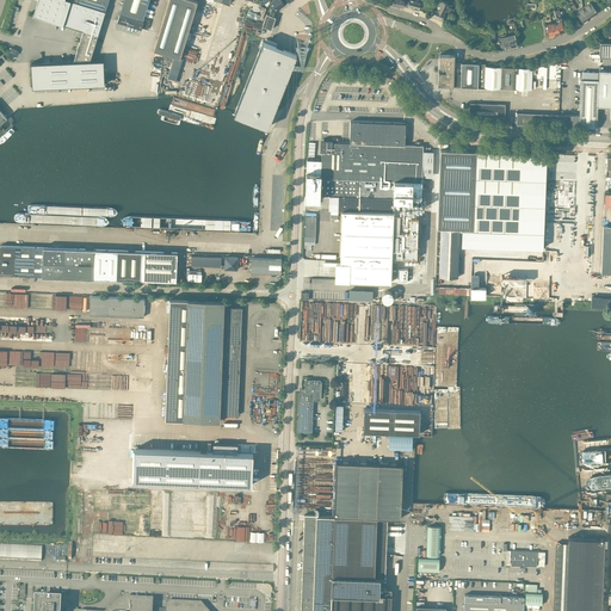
[(74,61),(31,62),(32,87),(105,84),(104,60),(91,60),(105,11),(109,0),(38,0),(35,14),(34,14),(84,30),(74,61)]
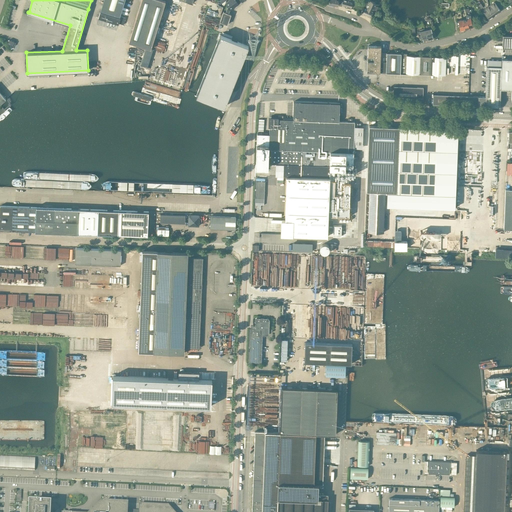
[(103,0),(101,10),(120,16),(124,0),(103,0)]
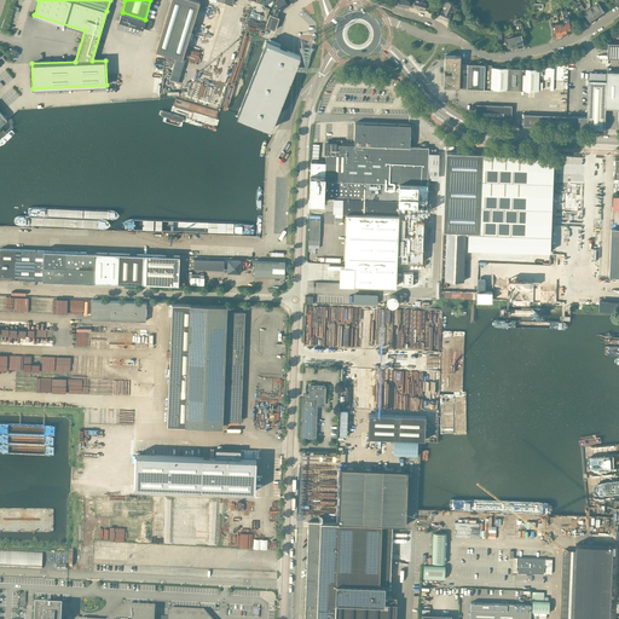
[(171,0),(156,51),(183,58),(201,1),(197,0),(171,0)]
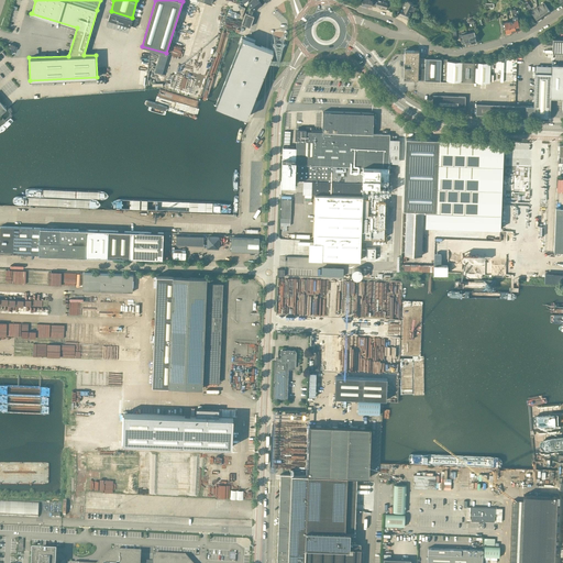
[(242,24),(251,26),(254,15),(252,15),(253,10),(267,0),(251,0),(252,0),(253,2),(250,4),(251,7),(249,13),(246,13),(242,24)]
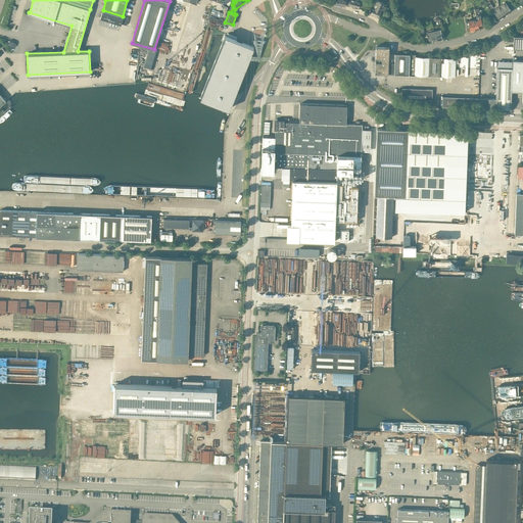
[(353,0),(352,7),(358,8),(359,7),(361,8),(362,5),(360,4),(361,0),(353,0)]
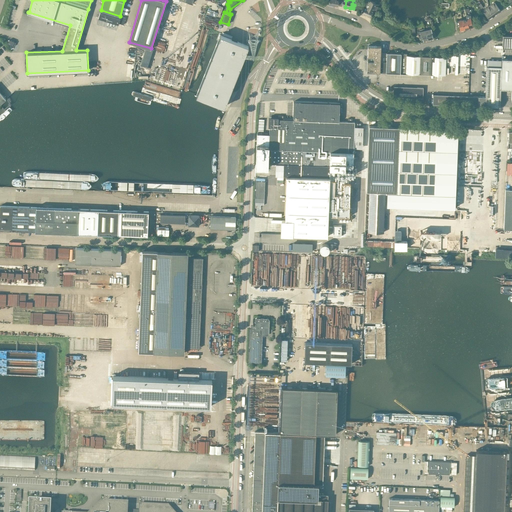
[(366,0),(361,13),(371,17),(373,11),(375,12),(379,4),(370,0),(366,0)]
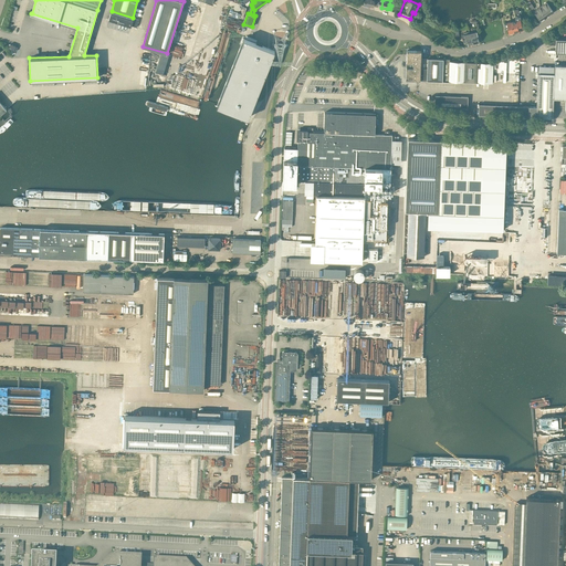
[(547,2),(541,7),(547,16),(553,12),(547,2)]
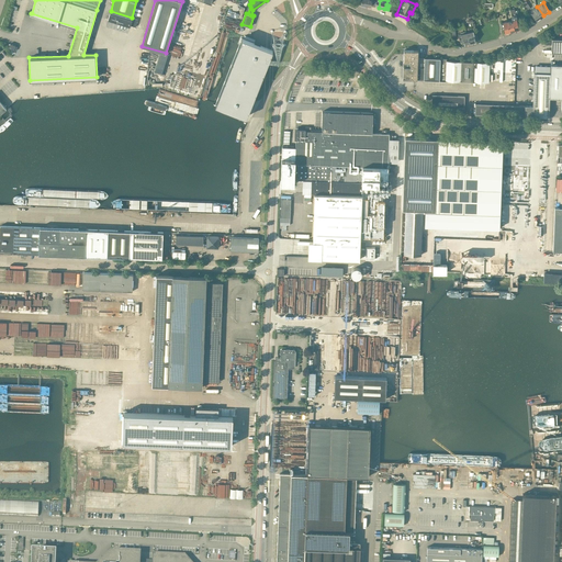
[(537,7),(530,11),(537,21),(543,15),(537,7)]
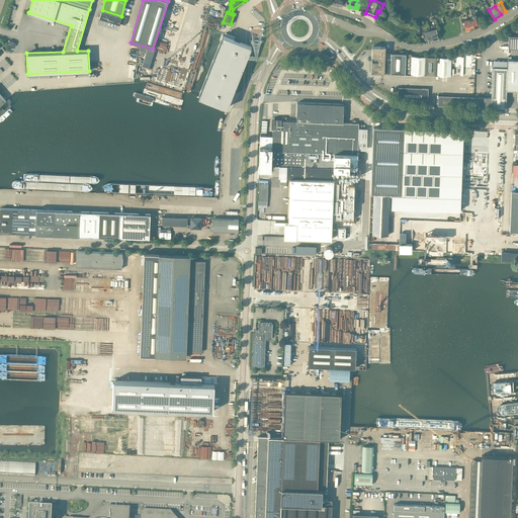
[(120,23),(124,25),(127,18),(122,16),(121,18),(101,12),(99,18),(119,24),(120,23)]
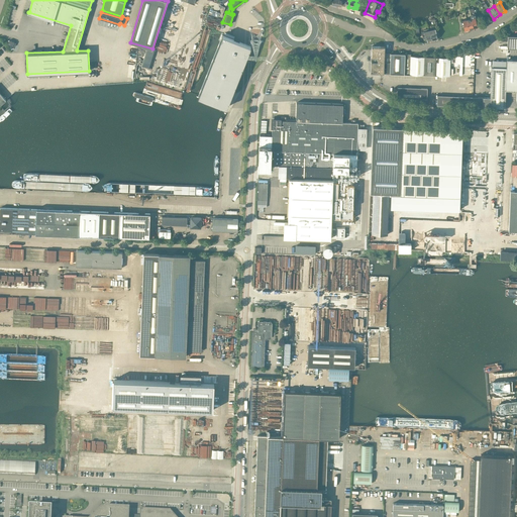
[(429,30),(432,40),(437,38),(435,28),(429,30)]
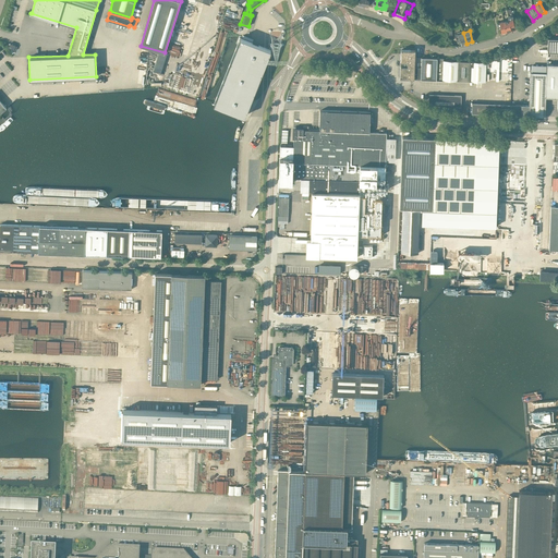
[(461,40),(462,45),(466,44),(463,33),(459,34),(456,35),(457,41),(461,40)]
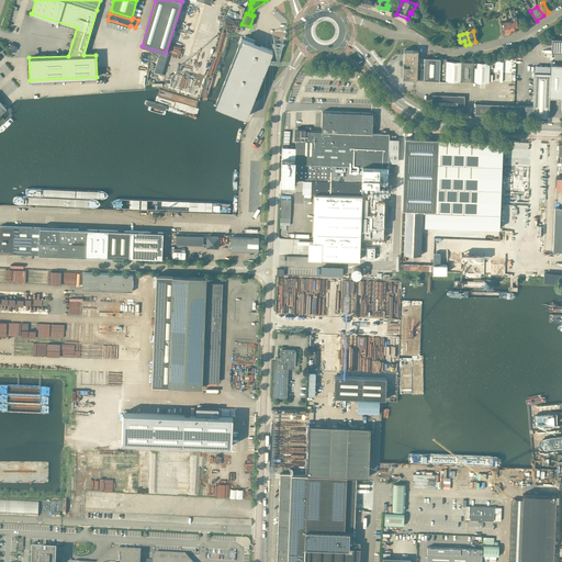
[(242,37),(215,104),(247,116),(273,51),(242,37)]
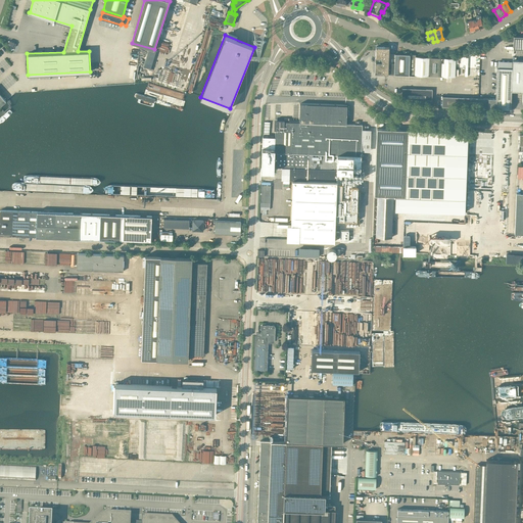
[(522,36),(514,36),(513,49),(522,49),(522,36)]
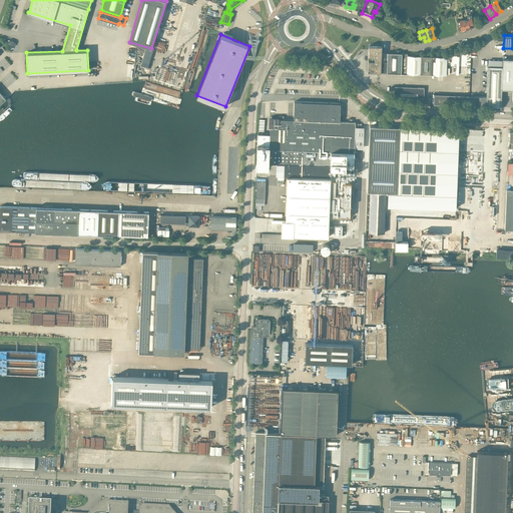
[(407,73),(446,75),(447,57),(422,56),(408,55),(408,53),(382,52),(382,46),(369,46),(368,71),(381,72),(381,71),(387,72),(387,73),(401,73),(401,72),(407,73)]
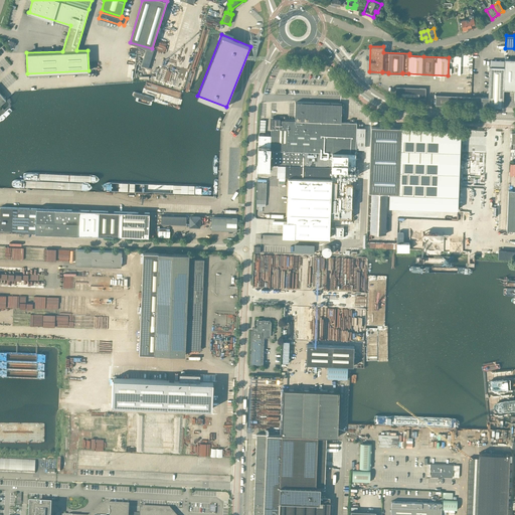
[(514,59),(505,59),(504,90),(514,91),(514,101),(514,100),(514,99),(514,59)]
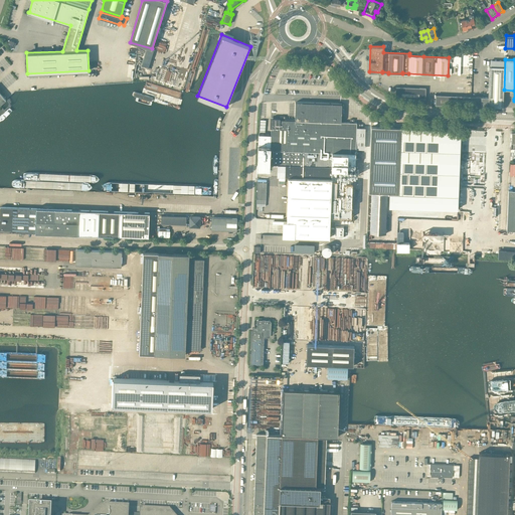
[(436,105),(503,108),(504,90),(505,67),(490,66),(488,97),(436,95),(436,105)]
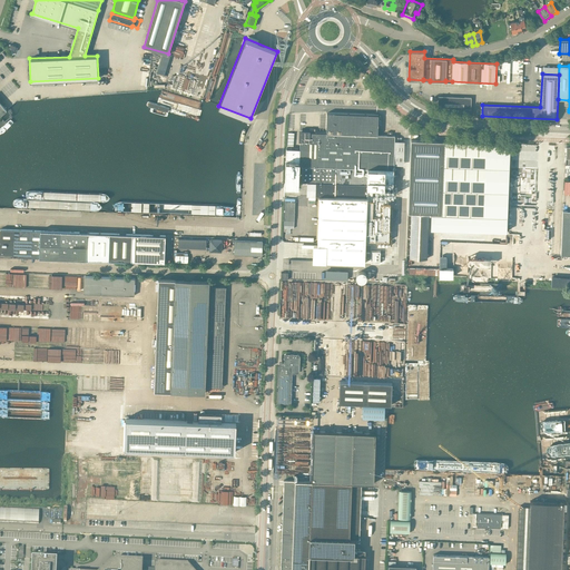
[(458,114),(463,115),(463,109),(471,109),(471,97),(439,96),(438,107),(444,109),(451,111),(458,114)]
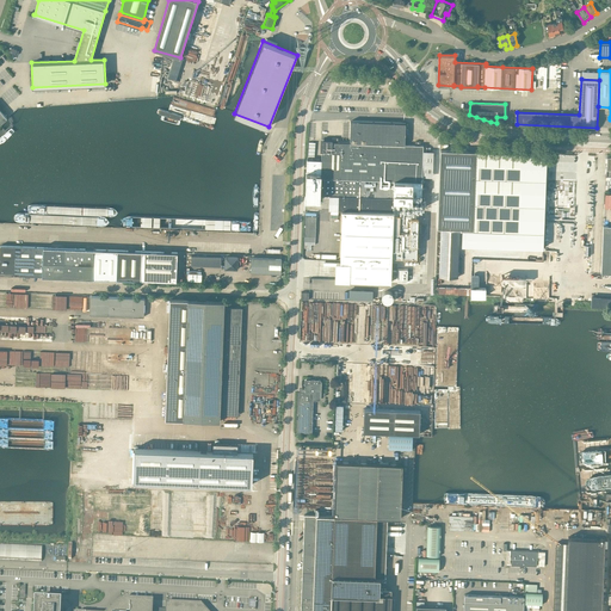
[(390,282),(392,258),(417,258),(419,210),(400,210),(400,202),(394,202),(394,199),(421,201),(424,146),(405,144),(406,123),(351,121),(350,142),(322,142),(322,160),(307,159),(306,199),(320,199),(320,196),(329,196),(329,210),(341,210),(343,210),(340,261),(337,261),(335,281),(350,281),(350,279),(390,282)]
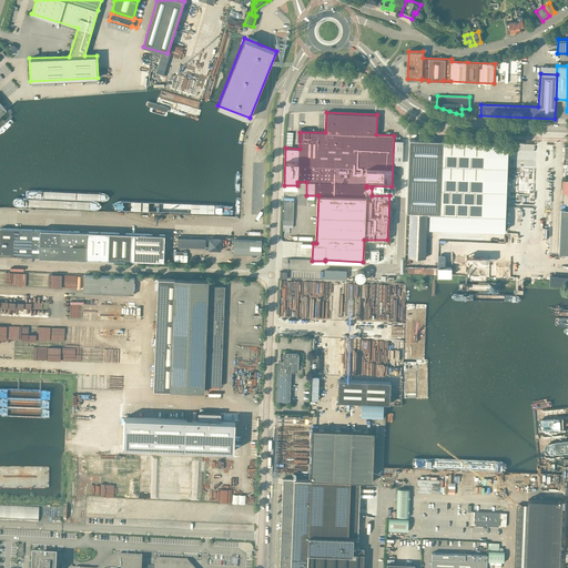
[(409,139),(407,212),(409,212),(409,213),(411,213),(408,257),(426,257),(427,213),(427,212),(429,213),(429,229),(505,231),(508,143),(485,142),(409,139)]
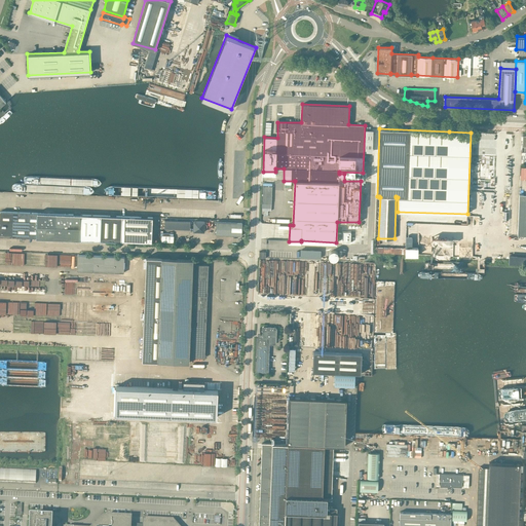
[(262,203),(271,203),(272,186),(263,186),(262,203)]
